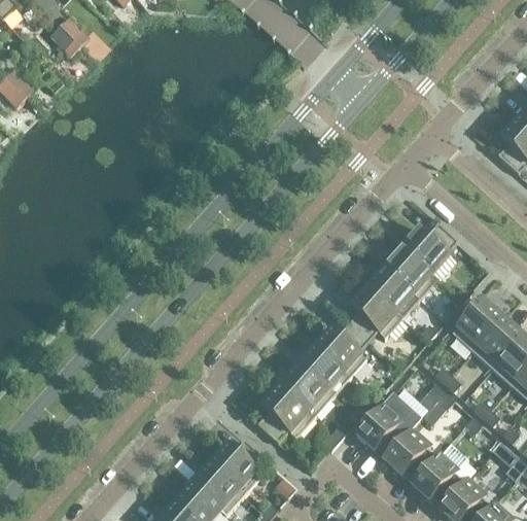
[(0,0),(0,16),(2,20),(16,6),(10,0),(0,0)]
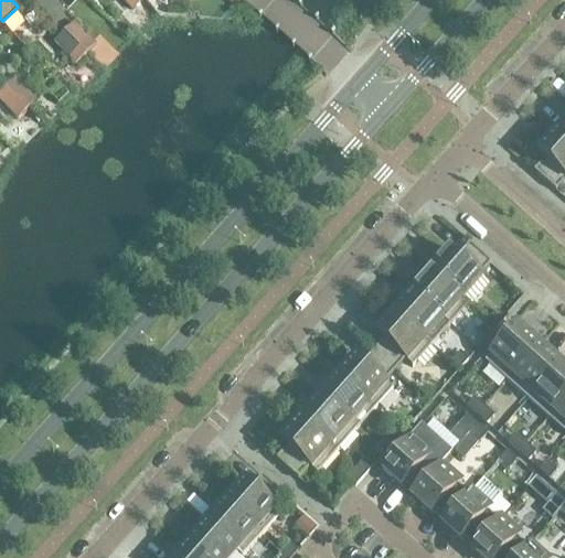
[(96,40),(75,18),(65,27),(80,42),(86,50),(96,40)]
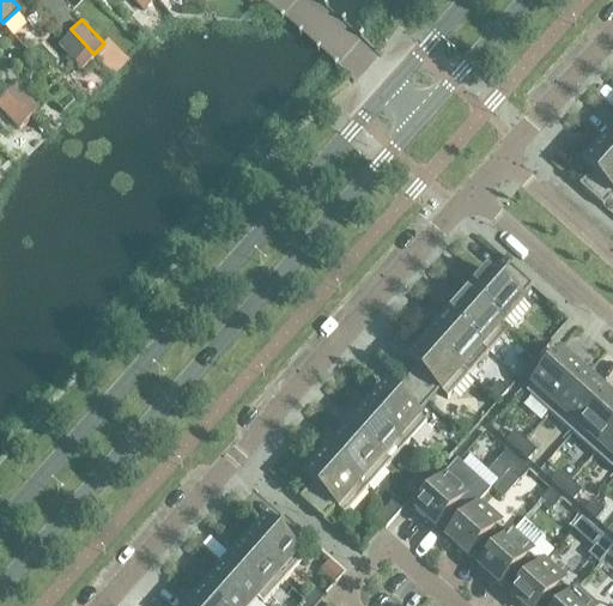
[(83,65),(93,54),(86,46),(76,56),(83,65)]
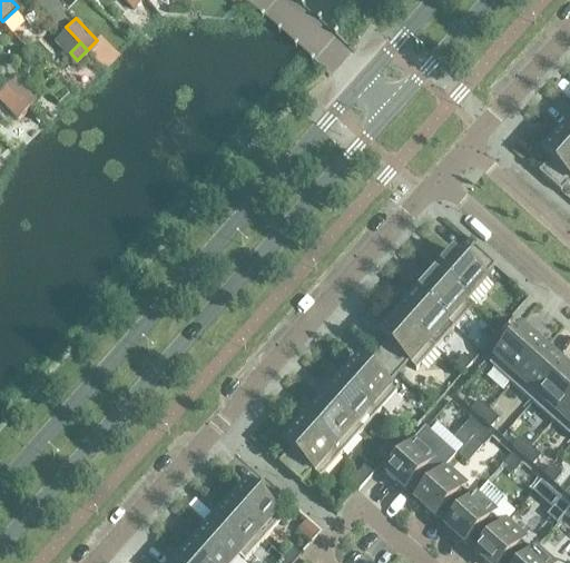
[(39,96),(17,72),(7,82),(29,105),(39,96)]
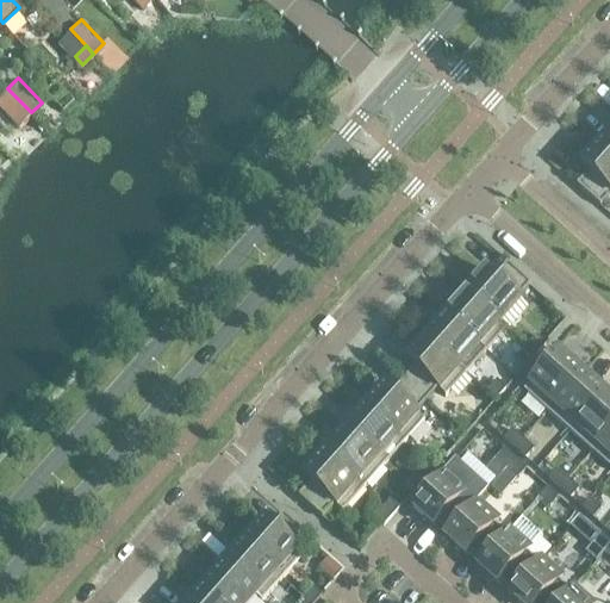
[(7,88),(0,94),(0,101),(19,123),(31,112),(7,88)]
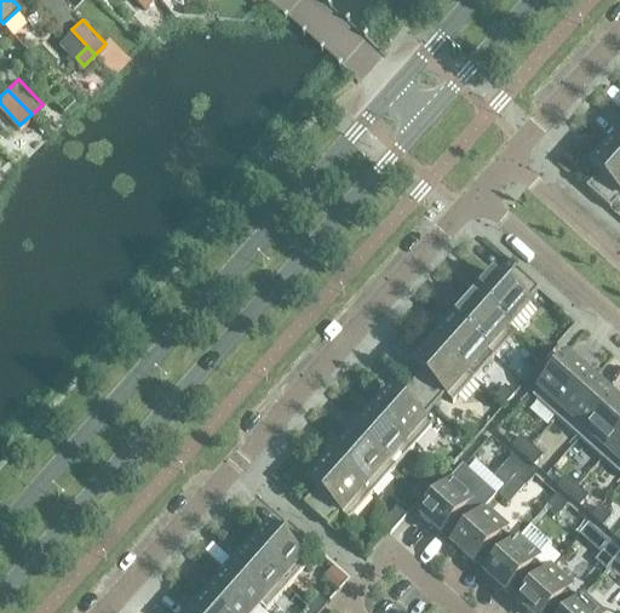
[(619,147),(610,139),(590,162),(597,170),(586,183),(610,205),(619,193),(619,147)]
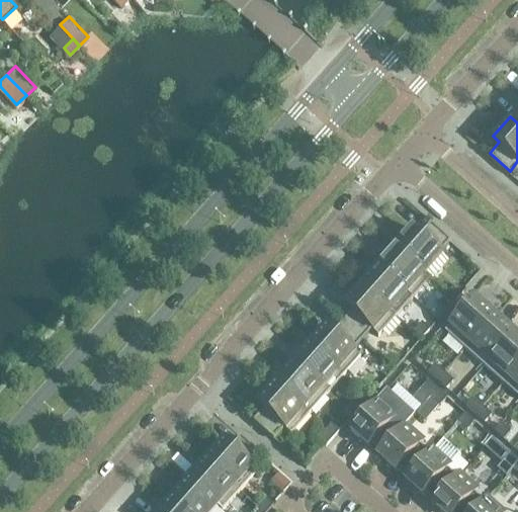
[(420,230),(414,225),(397,244),(430,274),(431,273),(425,268),(442,250),(440,248),(450,237),(430,219),(420,230)]
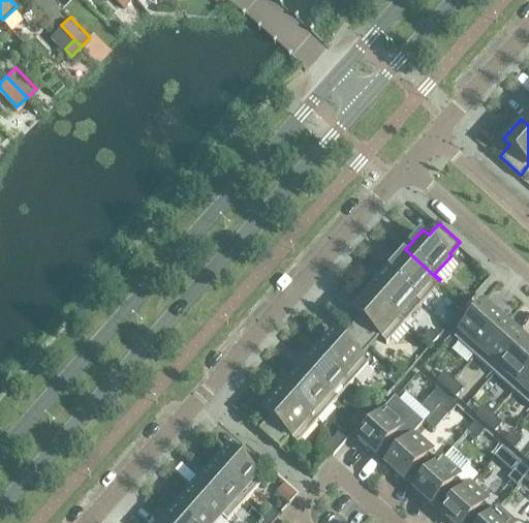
[(439,280),(405,249),(387,269),(422,300),(439,280)]
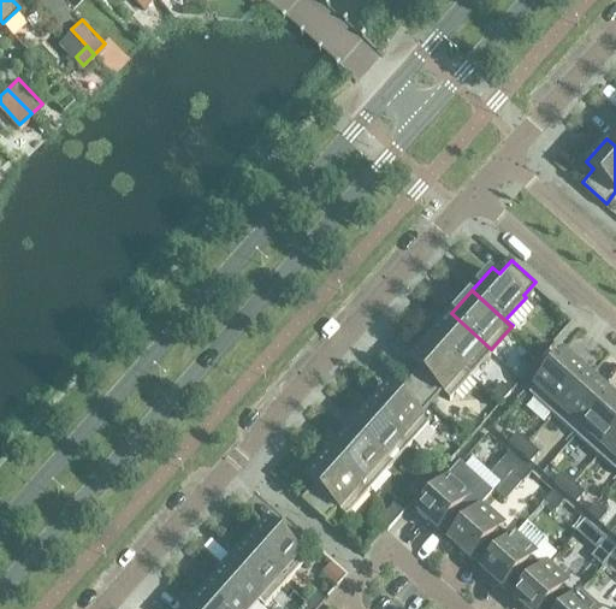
[(491,349),(451,313),(431,336),(471,372),(491,349)]
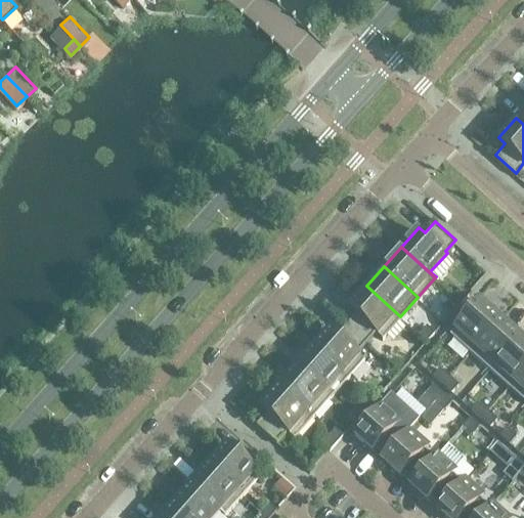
[(461,284),(452,293),(460,300),(468,291),(461,284)]
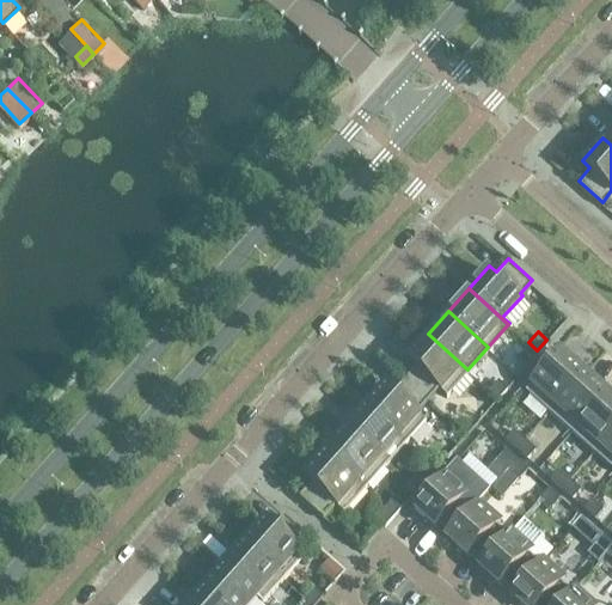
[(467,370),(428,334),(408,356),(415,364),(404,376),(428,397),(439,385),(447,392),(467,370)]
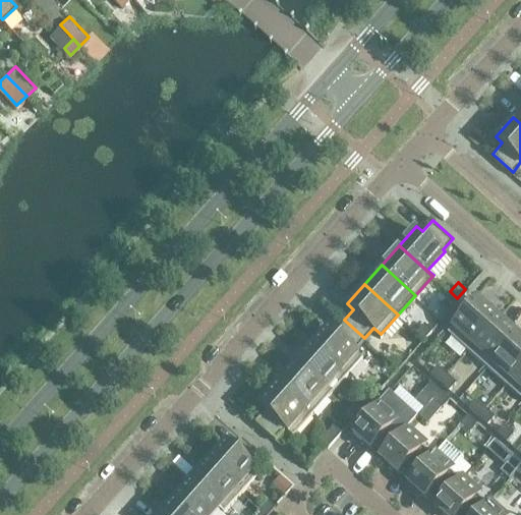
[(449,307),(457,298),(450,291),(442,300),(449,307)]
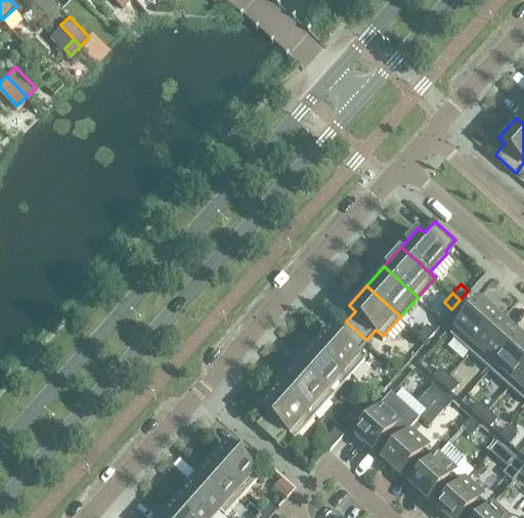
[(470,349),(500,314),(480,297),(468,310),(465,307),(453,320),(456,324),(449,331),(470,349)]
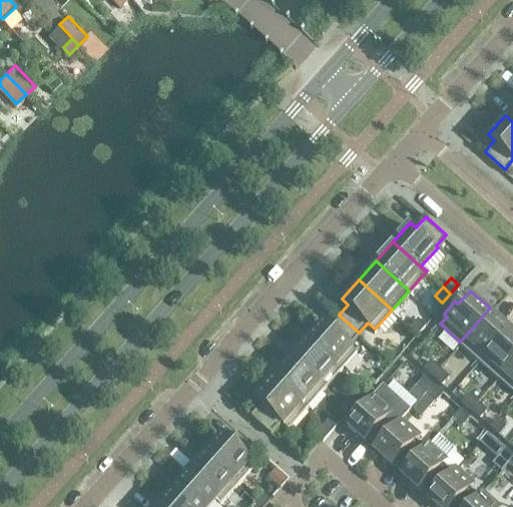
[(479,358),(509,325),(490,308),(460,342),(479,358)]
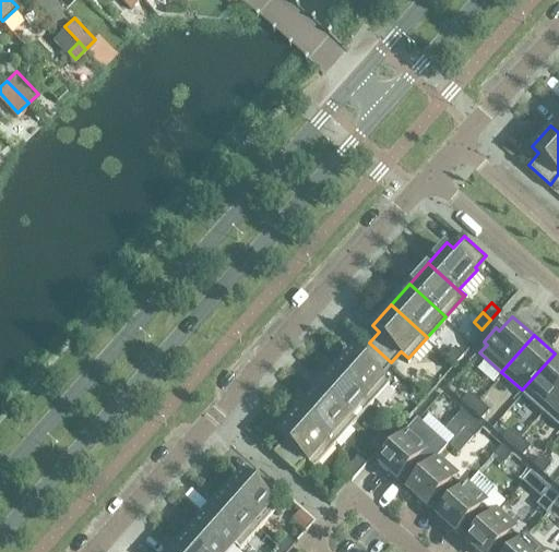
[(391,362),(369,343),(359,355),(352,348),(333,369),(369,402),(389,380),(381,373),(391,362)]
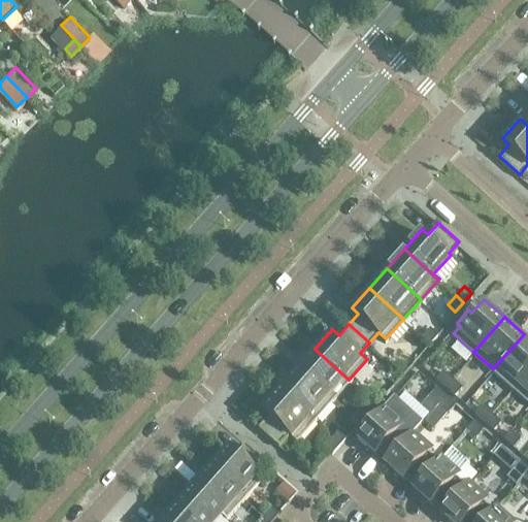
[(422,334),(429,340),(437,331),(430,325),(422,334)]
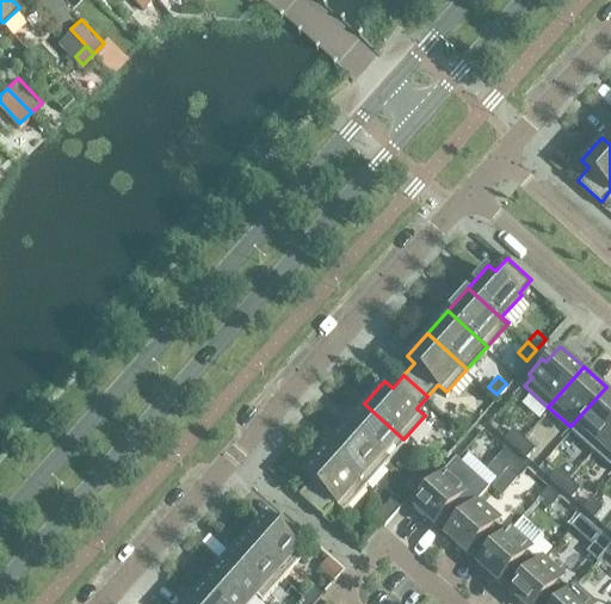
[(593,447),(610,426),(610,392),(606,387),(571,426),(593,447)]
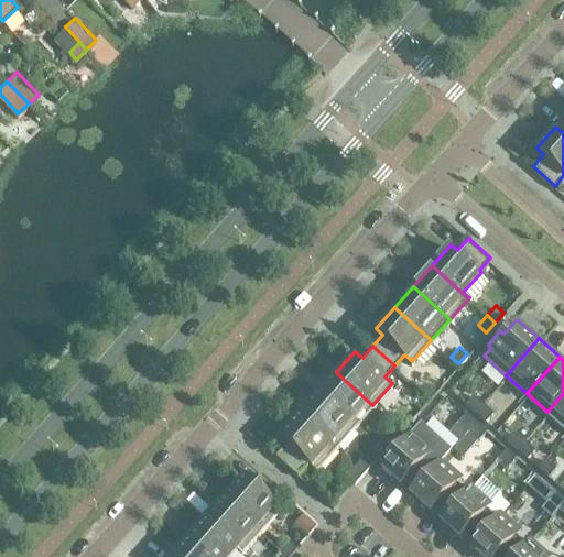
[(372,405),(336,372),(317,393),(355,426),(372,405)]
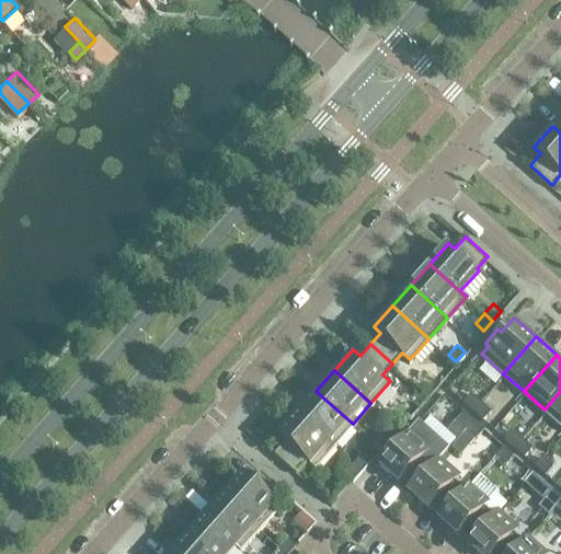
[(464,399),(473,406),(480,399),(470,390),(464,399)]
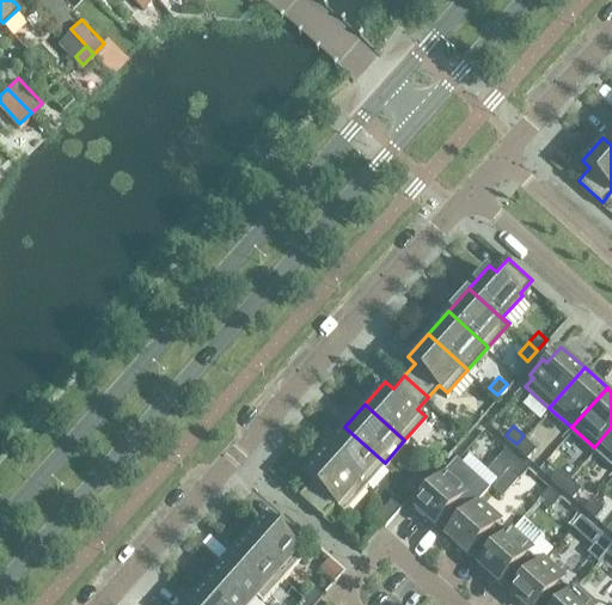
[(385,463),(344,427),(324,450),(365,486),(385,463)]
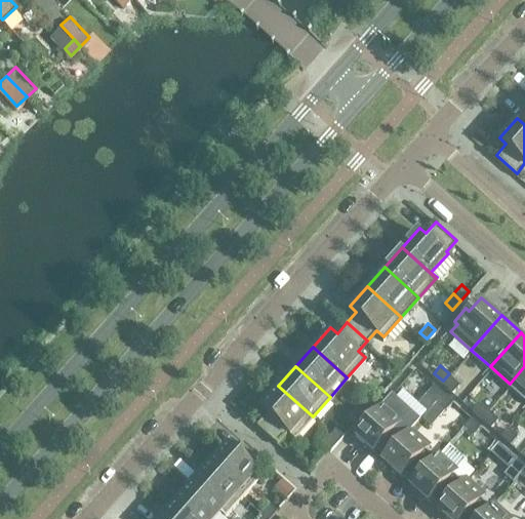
[(524,397),(524,366),(510,384),(524,397)]
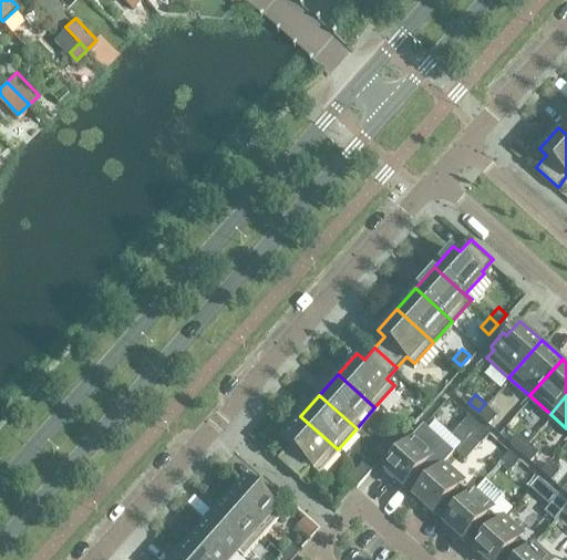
[(495,412),(485,403),(478,411),(488,420),(495,412)]
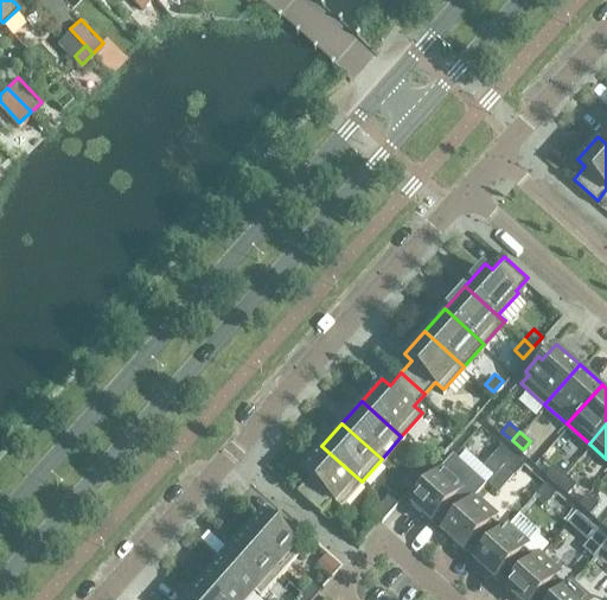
[(494,451),(504,460),(512,451),(502,442),(494,451)]
